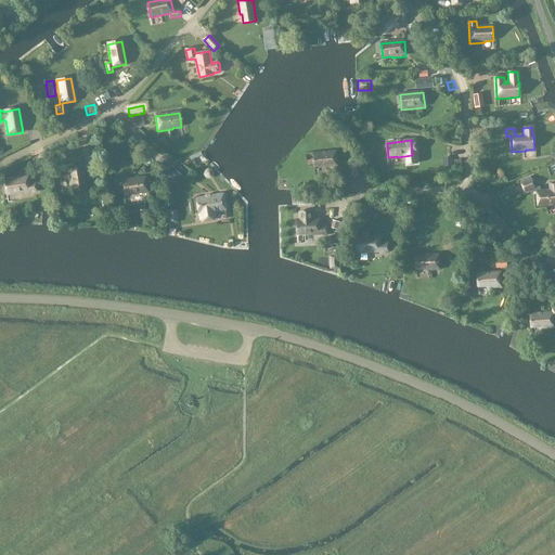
[(336,152),(313,154),(314,167),(323,167),(324,168),(338,167),(336,152)]
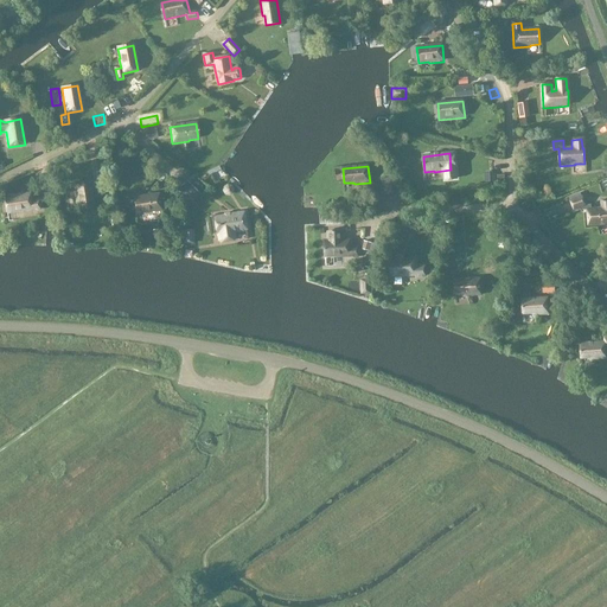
[(381,179),(384,196),(393,193),(389,178),(381,179)]
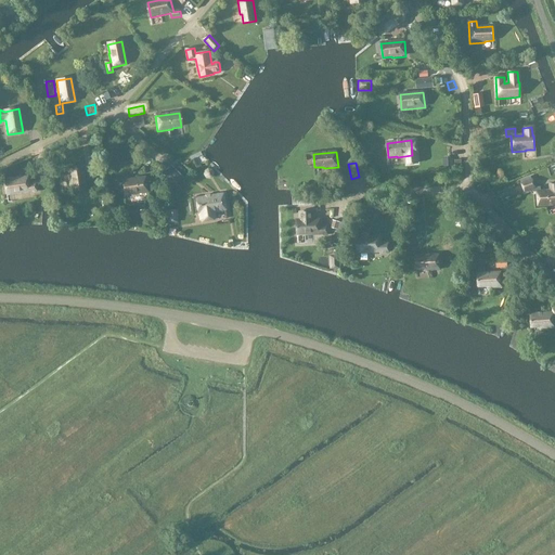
[(162,171),(175,180),(179,173),(167,165),(162,171)]
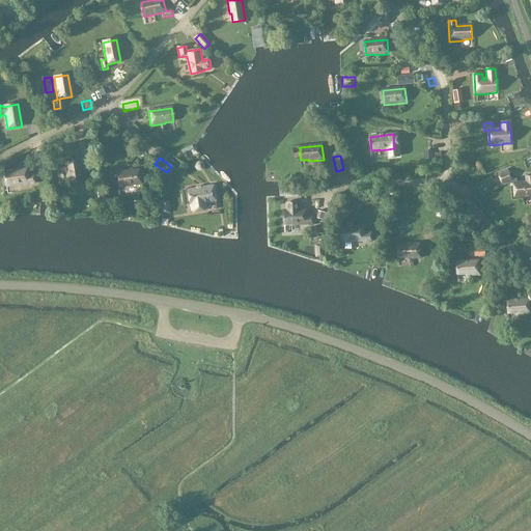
[(79,160),(64,162),(67,184),(82,182),(79,160)]
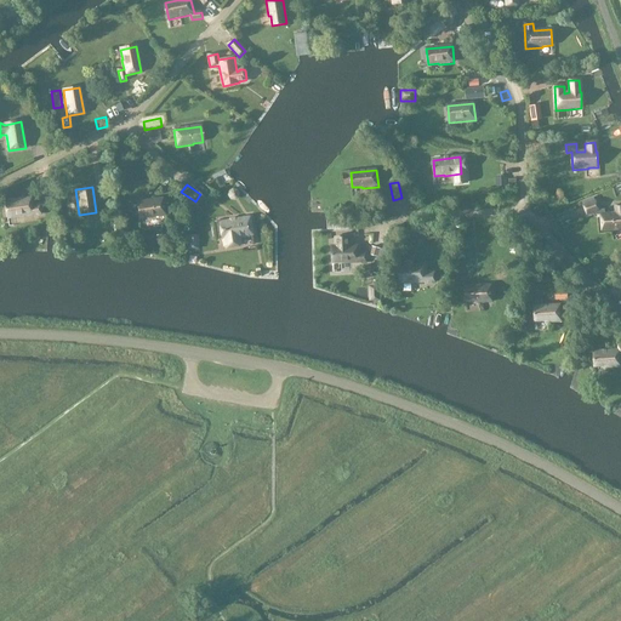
[(5,201),(7,218),(36,215),(36,216),(40,215),(39,205),(33,206),(32,198),(5,201)]
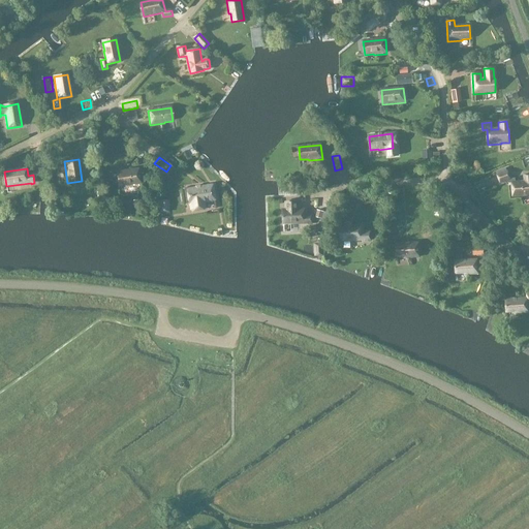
[(116,173),(118,187),(141,183),(138,169),(116,173)]
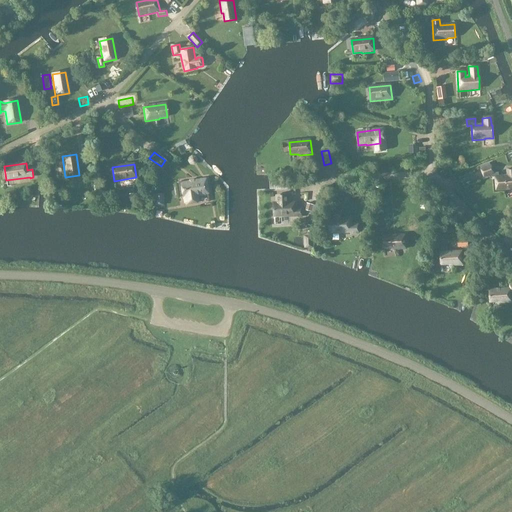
[(481,170),(484,178),(494,174),(492,166),(481,170)]
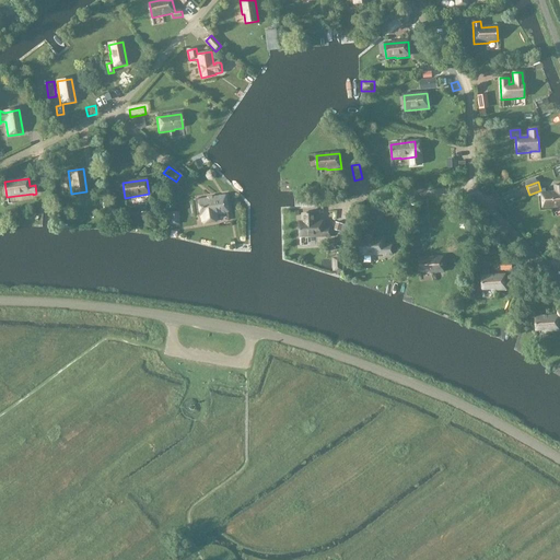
[(541,194),(543,209),(558,208),(558,207),(559,207),(559,185),(555,186),(556,193),(541,194)]
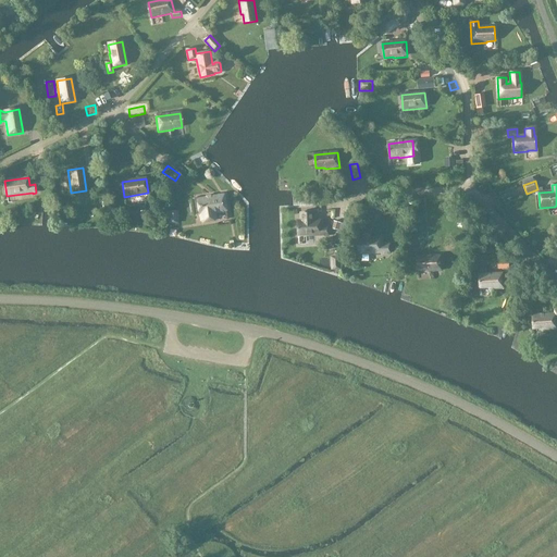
[(199,215),(200,215),(201,221),(203,222),(213,221),(214,219),(213,213),(225,211),(223,196),(196,200),(199,215)]
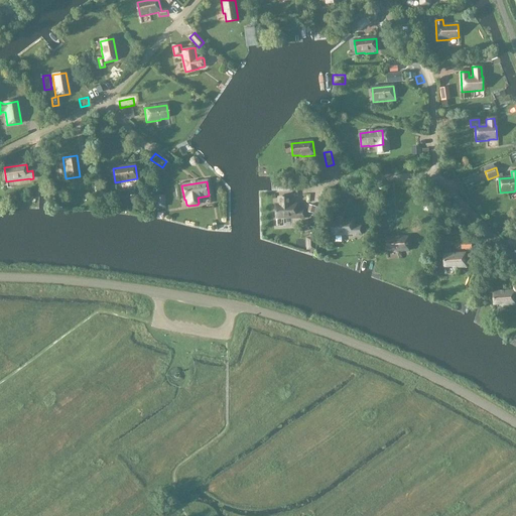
[(342,187),(336,197),(343,202),(349,191),(342,187)]
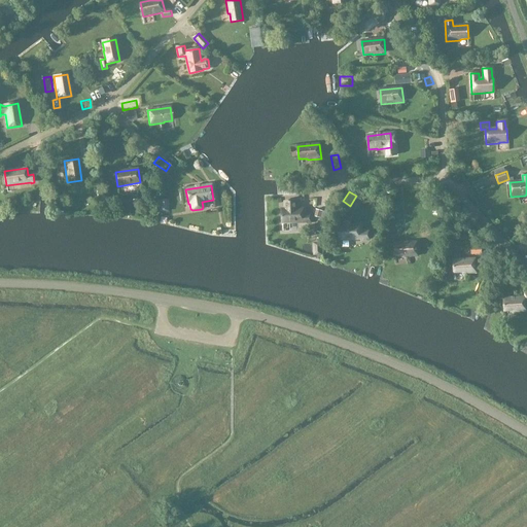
[(285,209),(282,210),(282,223),(290,223),(308,222),(308,223),(311,223),(311,215),(305,215),(304,209),(297,209),(296,202),(284,202),(285,209)]
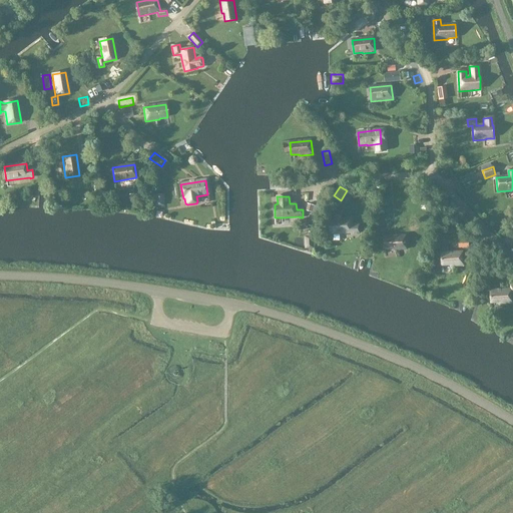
[(43,208),(51,208),(51,198),(43,198),(43,208)]
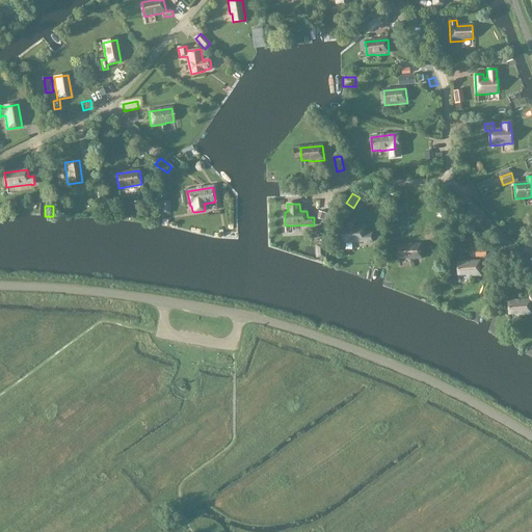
[(336,208),(333,208),(328,207),(327,213),(318,211),(317,218),(325,220),(323,227),(330,229),(336,208)]
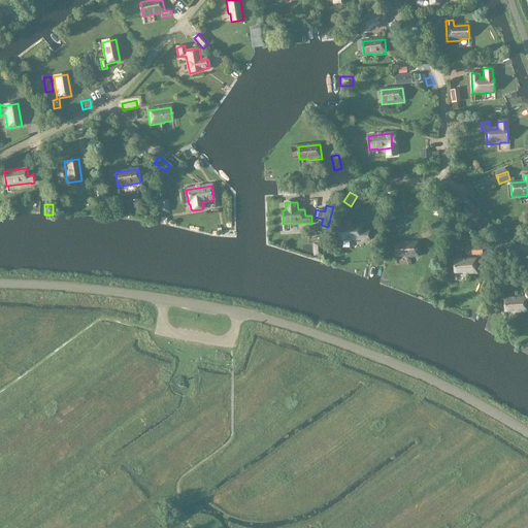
[(345,226),(339,226),(339,240),(361,240),(361,241),(369,240),(369,232),(362,232),(362,226),(351,226),(351,223),(345,224),(345,226)]
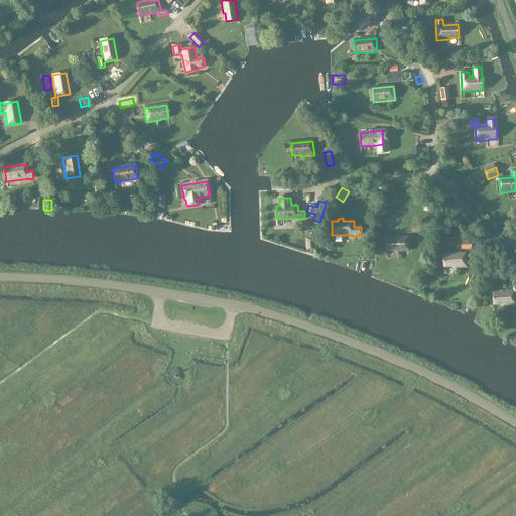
[(313,250),(315,250),(314,237),(309,237),(305,238),(305,243),(306,250),(313,250)]
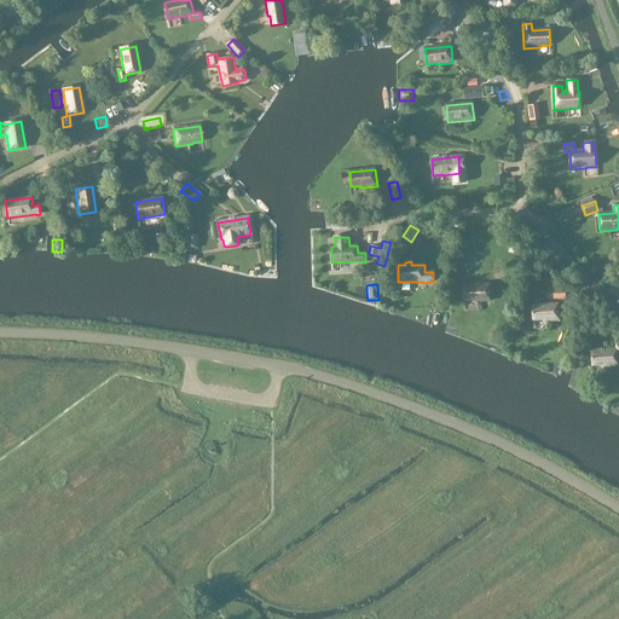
[(490,284),(464,285),(464,301),(475,300),(475,302),(491,301),(490,284)]
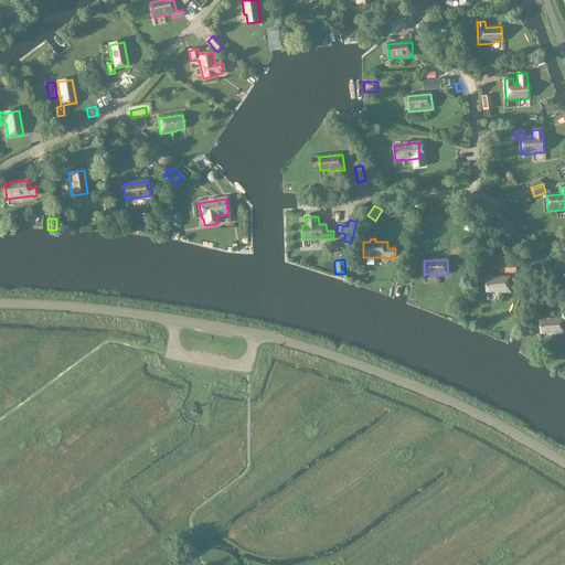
[(504,273),(515,273),(515,268),(515,264),(504,265),(504,273)]
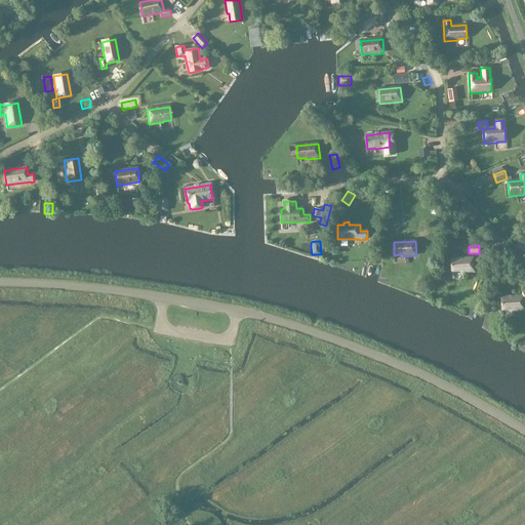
[(474,257),(451,259),(452,272),(460,272),(461,273),(475,272),(474,257)]
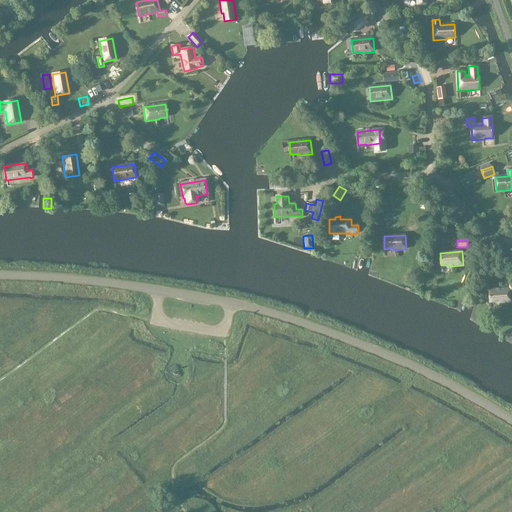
[(510,289),(489,290),(490,302),(498,302),(499,303),(511,303),(511,292),(511,291),(511,285),(510,286),(510,289)]
